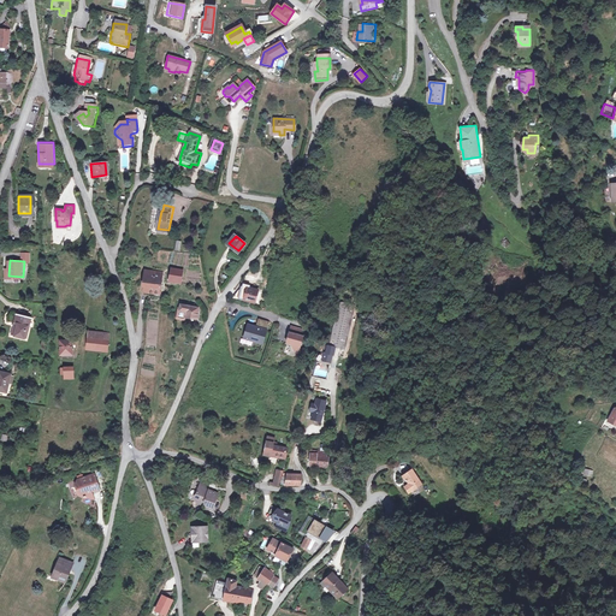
[(184,270),(182,268),(177,267),(178,261),(175,261),(170,279),(181,282),(184,270)]
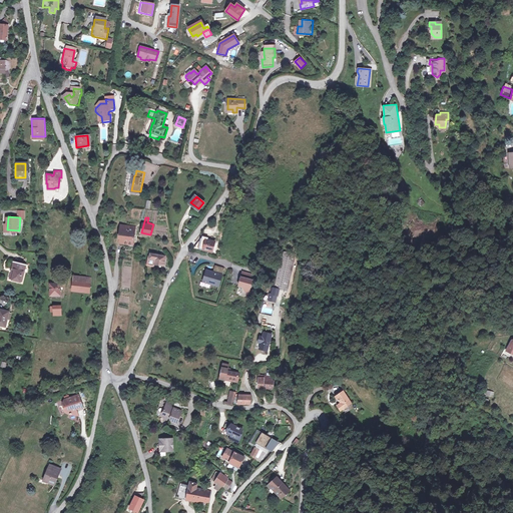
[(121,235),(120,242),(124,243),(124,241),(132,242),(133,232),(126,231),(125,236),(121,235)]
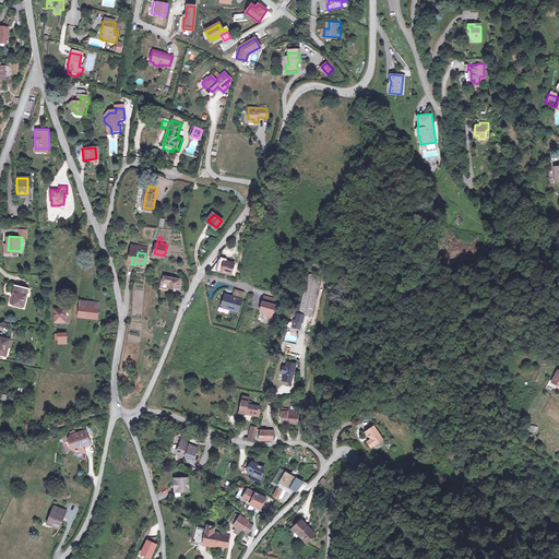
[(235,262),(226,260),(223,271),(232,274),(235,262)]
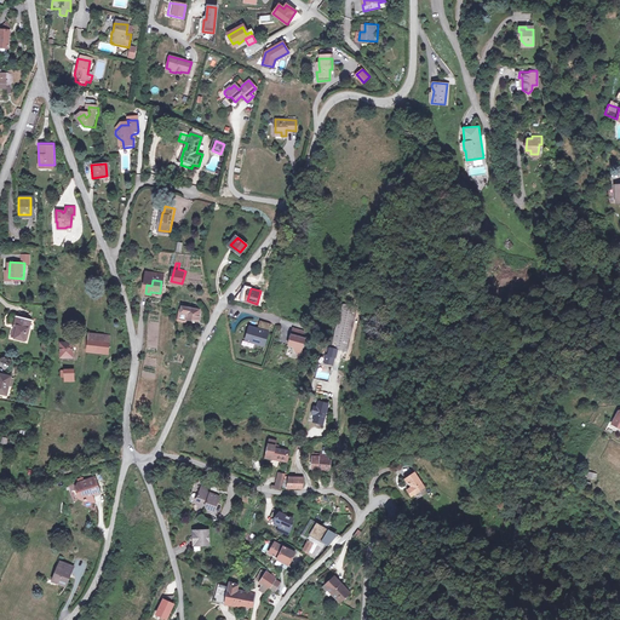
[(326,362),(333,363),(334,356),(337,356),(338,349),(348,351),(356,305),(342,303),(333,348),(331,348),(329,354),(327,354),(326,362)]
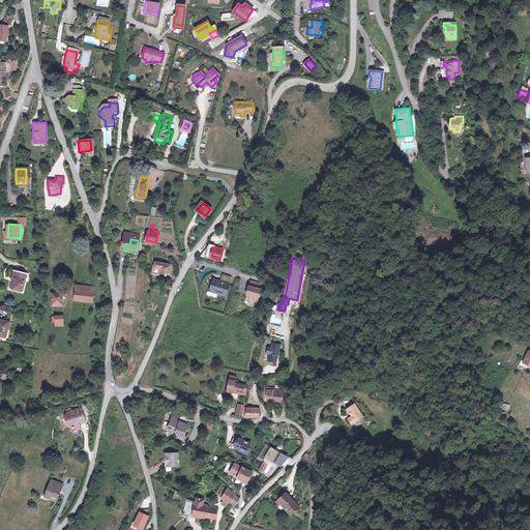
[(172,264),(154,261),(154,265),(159,266),(158,272),(170,274),(172,264)]
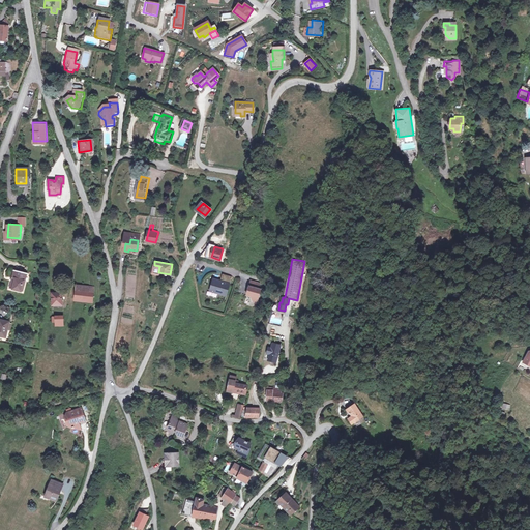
[(24,272),(11,269),(7,288),(20,291),(24,272)]
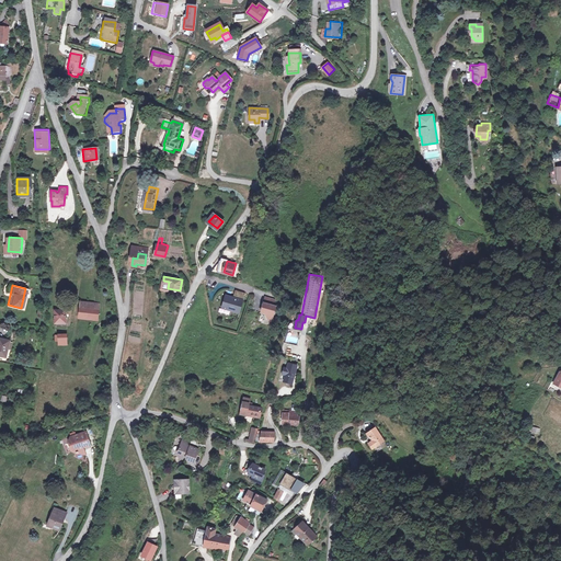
[(236,298),(226,296),(222,308),(240,312),(245,293),(238,290),(236,298)]
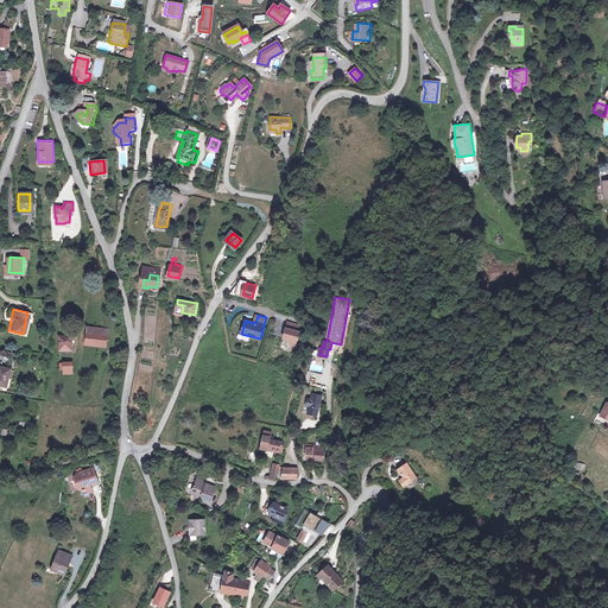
[(298,324),(289,322),(286,328),(289,328),(287,331),(285,330),(284,339),(286,339),(290,340),(292,343),(296,344),(299,331),(297,330),(298,324)]
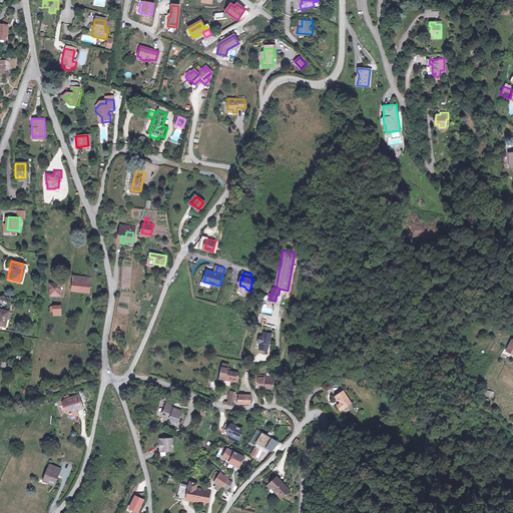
[(84,284),(72,282),(72,290),(89,291),(90,284),(84,284)]
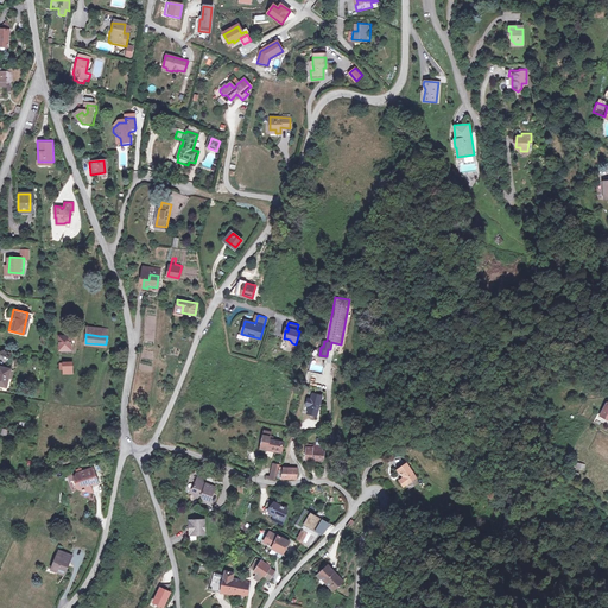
[(70,336),(58,336),(58,350),(70,350),(70,336)]
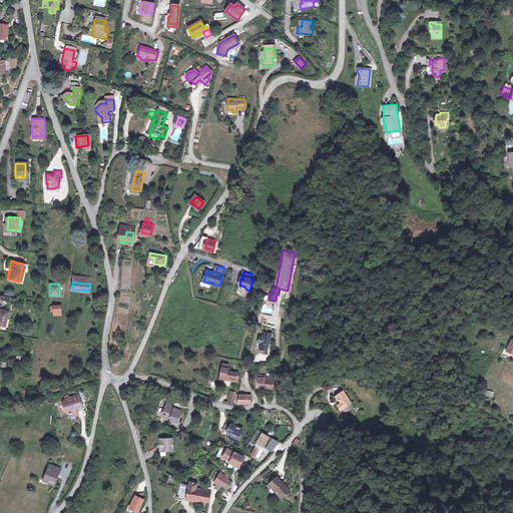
[(273,333),(265,331),(264,336),(263,336),(261,341),(262,342),(261,346),(269,348),(273,333)]
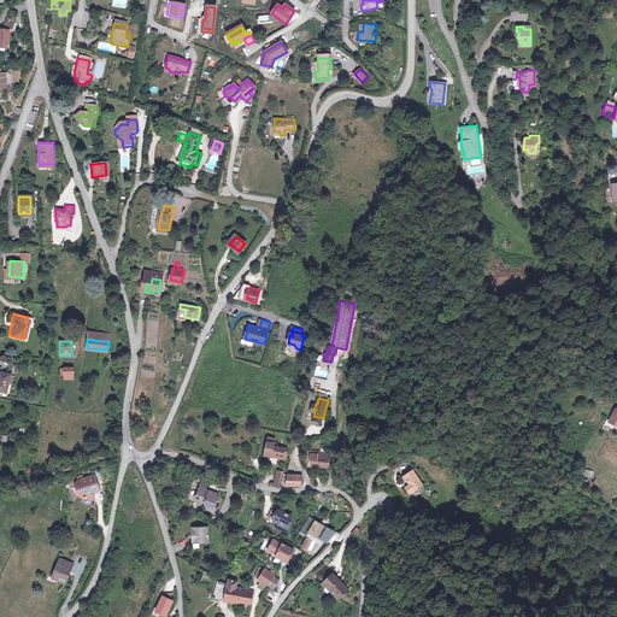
[(269,436),(265,452),(285,456),(287,446),(277,444),(278,441),(275,440),(275,438),(269,436)]
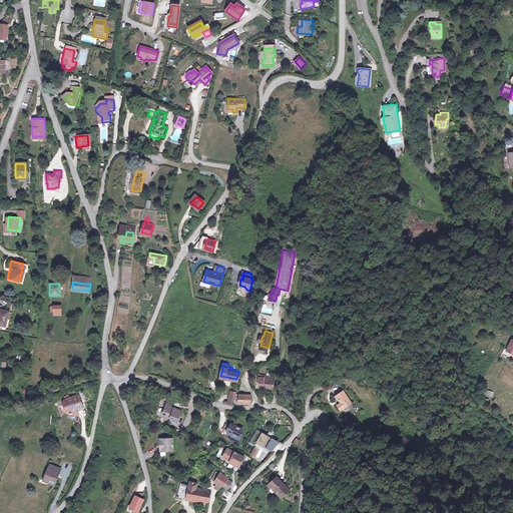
[(257,384),(273,385),(274,379),(270,378),(271,373),(263,372),(262,377),(257,377),(257,384)]
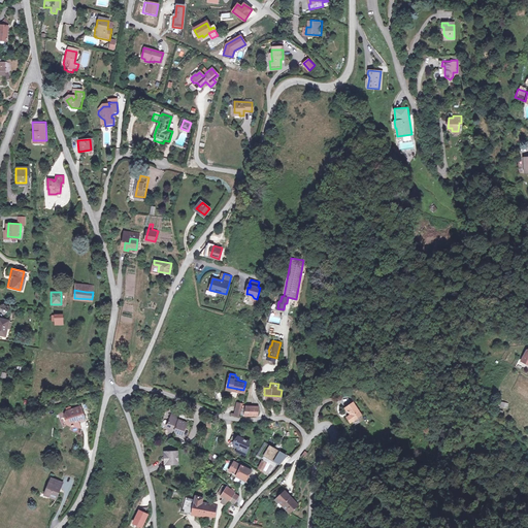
[(342,384),(340,385),(339,385),(338,387),(337,389),(338,393),(341,395),(343,395),(345,394),(348,392),(349,390),(348,387),(347,385),(344,384),(342,384)]
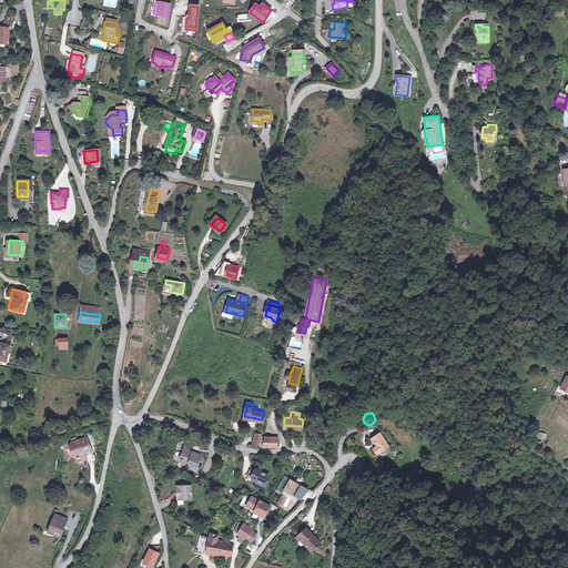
[(386,443),(376,430),(369,437),(375,444),(373,446),(377,452),(386,443)]
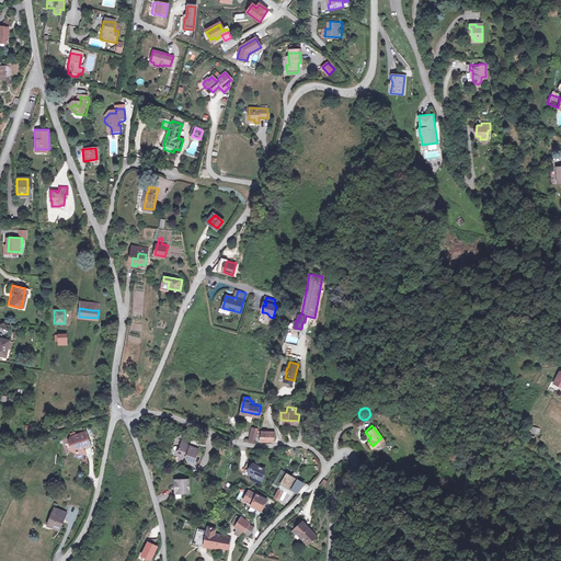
[(254,442),(255,432),(251,431),(249,437),(244,436),(244,441),(254,442)]
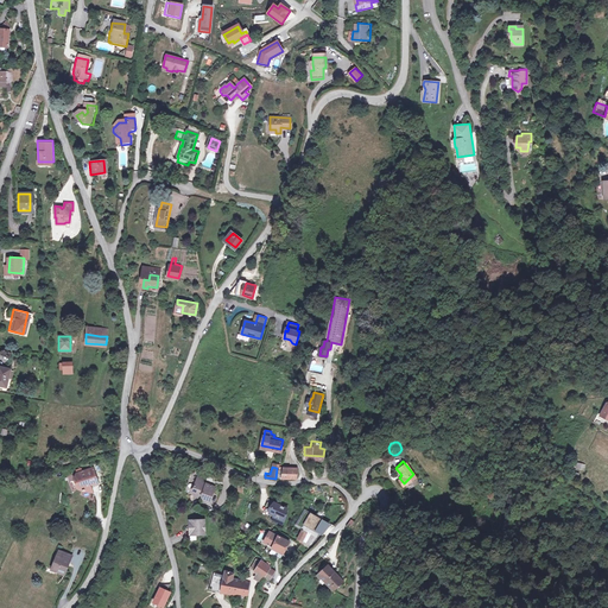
[(83,489),(89,487),(88,485),(88,483),(96,481),(92,468),(76,474),(73,479),(76,488),(81,491),(83,489)]
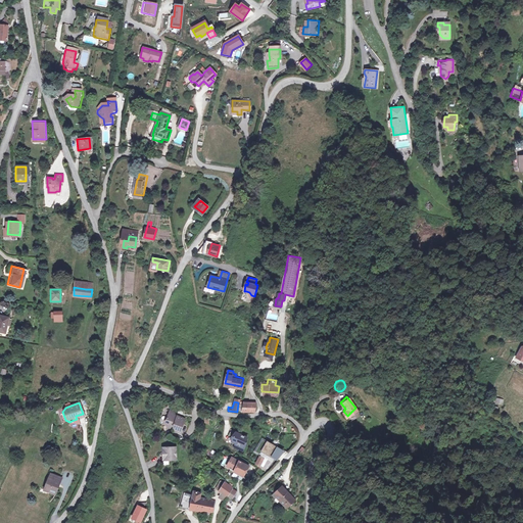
[(168,422),(172,425),(172,429),(178,432),(185,419),(175,414),(173,410),(169,408),(165,415),(165,416),(163,417),(161,419),(163,423),(168,422)]
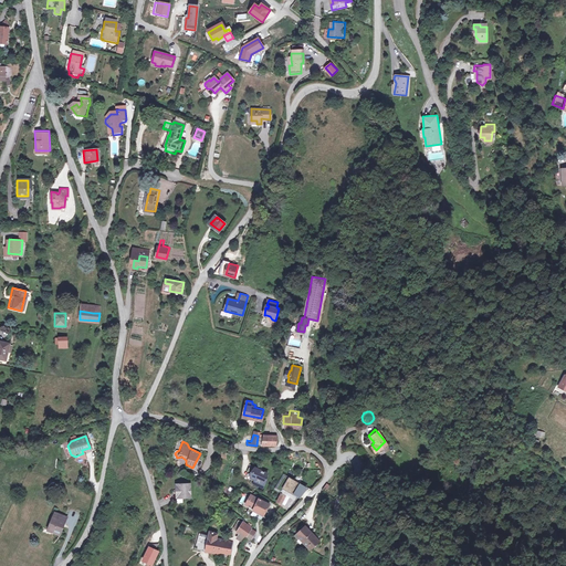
[(266,471),(254,465),(248,478),(251,481),(253,477),(261,481),(264,475),(266,471)]
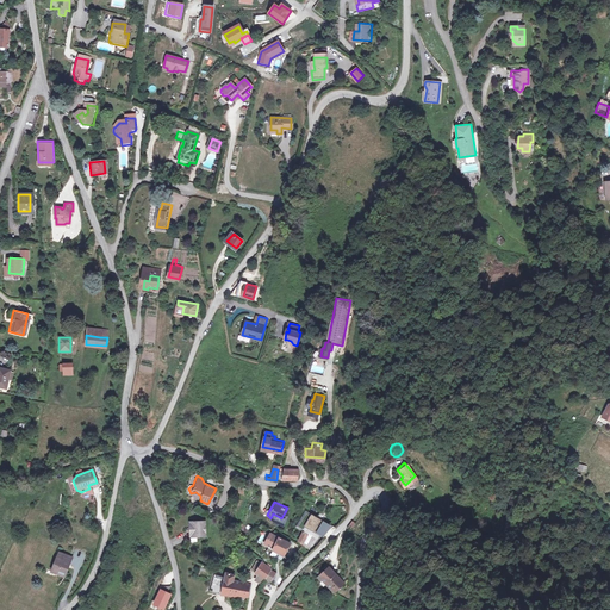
[(297,523),(303,528),(298,539),(302,541),(306,533),(307,533),(310,527),(321,533),(328,523),(305,510),(297,523)]
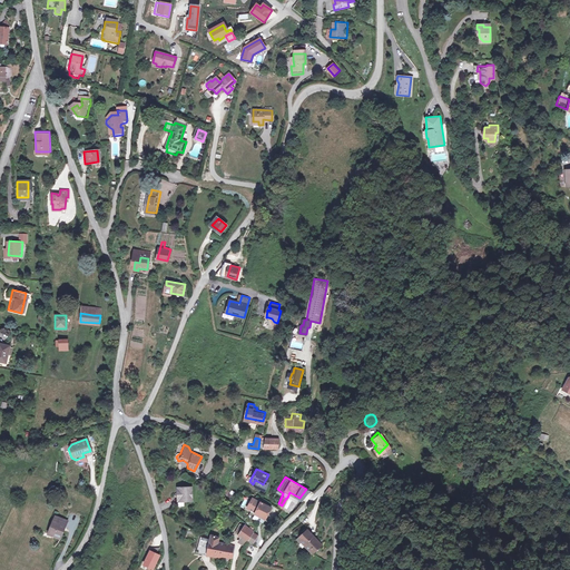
[(255,480),(253,484),(264,489),(267,480),(266,479),(263,484),(255,480)]
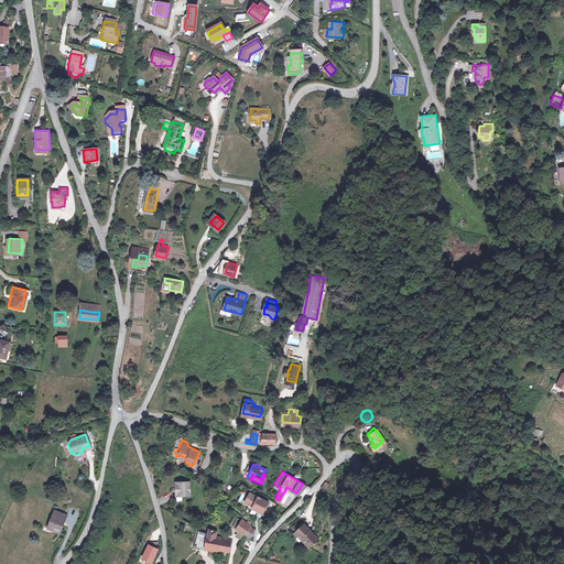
[(190,496),(190,483),(175,483),(175,487),(172,489),(176,492),(176,496),(190,496)]
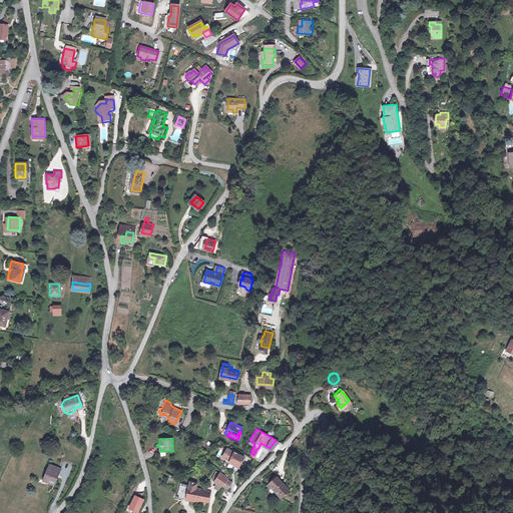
[(242,454),(226,447),(221,456),(228,459),(228,460),(237,465),(242,454)]
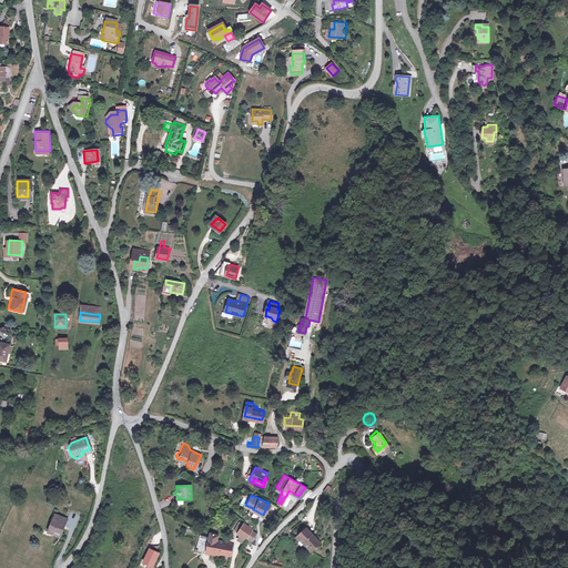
[(66,517),(56,514),(49,529),(59,534),(66,517)]
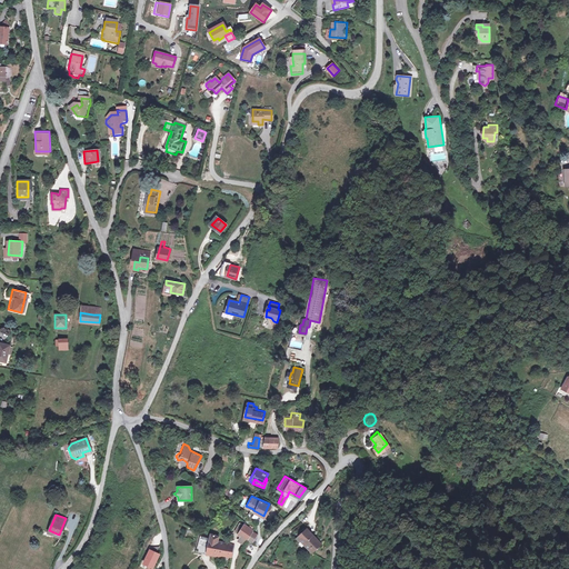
[(245,538),(250,527),(238,520),(233,530),(238,533),(245,538)]
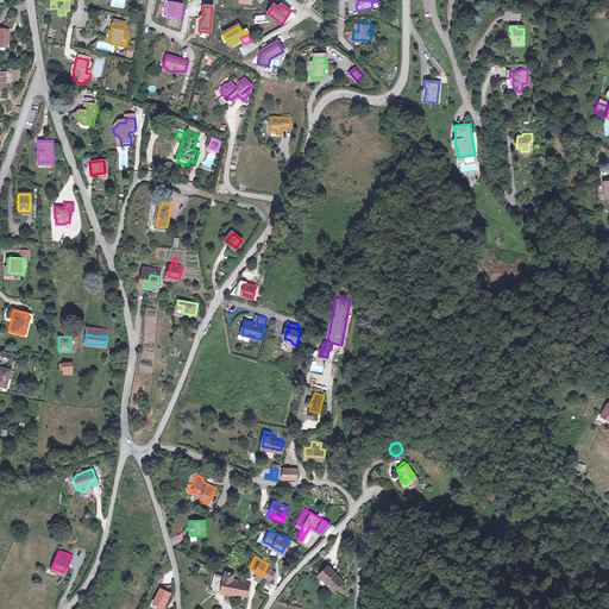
[(326,563),(316,572),(331,588),(340,579),(326,563)]
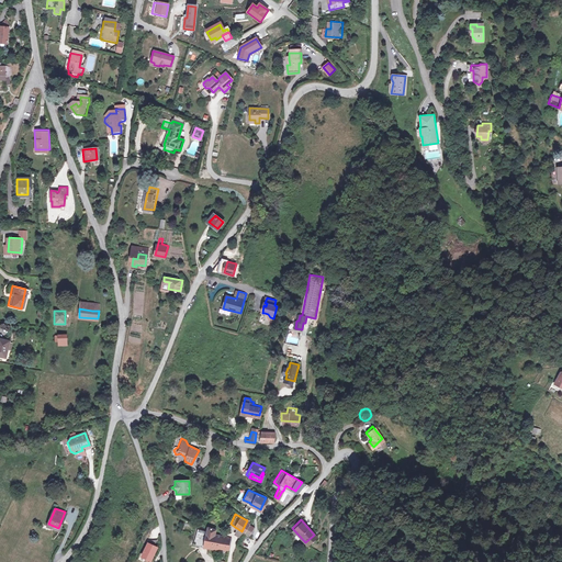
[(247,520),(242,531),(246,534),(250,524),(247,520)]
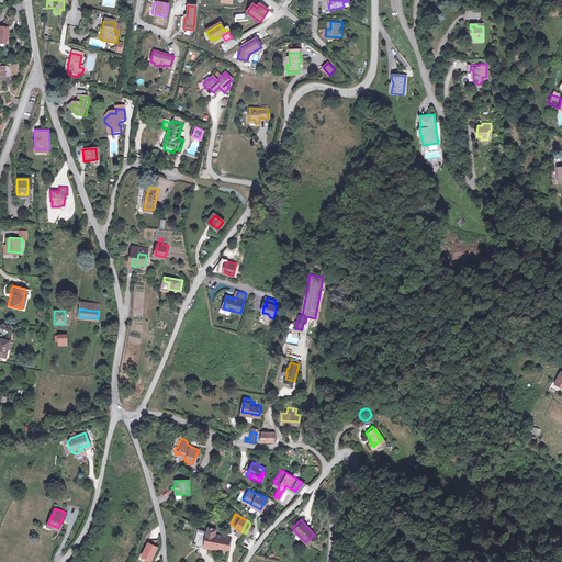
[(195,541),(205,543),(229,548),(231,536),(215,532),(215,528),(208,527),(206,529),(198,528),(195,541)]
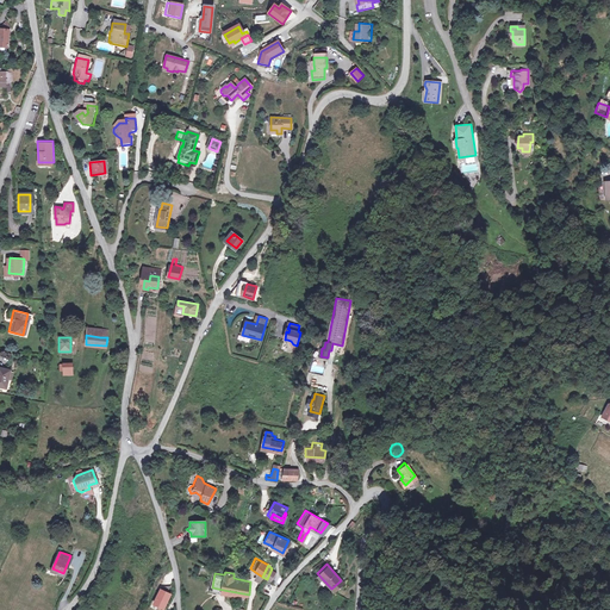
[(259,582),(262,577),(255,572),(251,578),(259,582)]
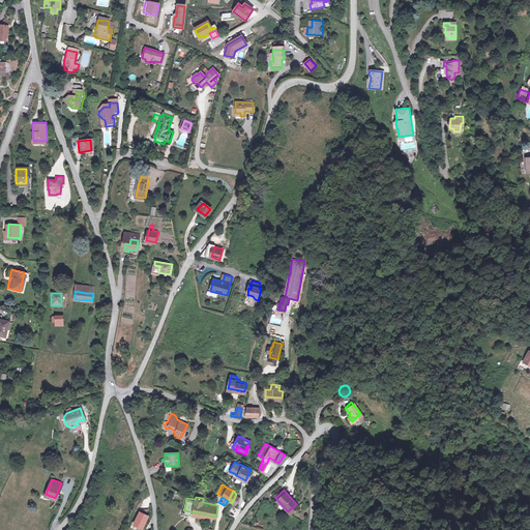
[(140,511),(134,524),(142,527),(147,516),(145,513),(140,511)]
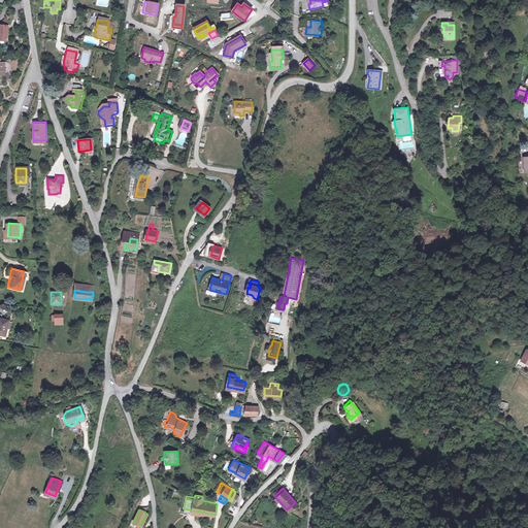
All buildings are outlined.
